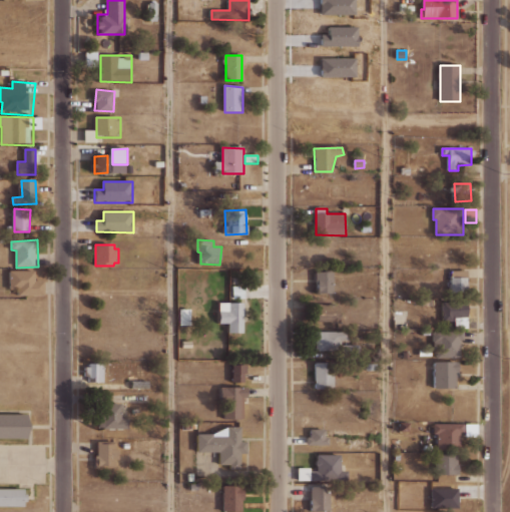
[(11,271),(11,290),(18,290),(18,296),(47,296),(47,281),(37,281),(37,271),(11,271)]
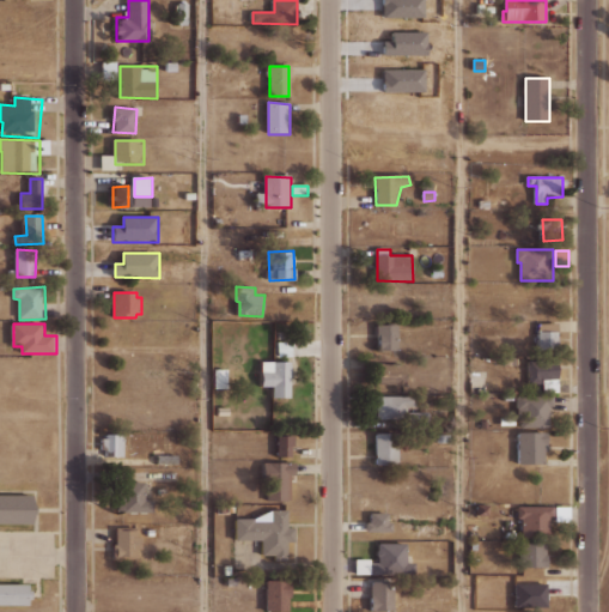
[(540,350),(540,323),(559,323),(559,350),(540,350)]
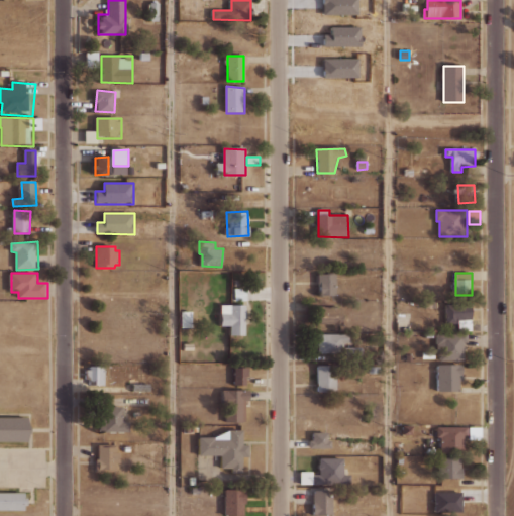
[(320,275),(321,297),(337,296),(336,275),(320,275)]
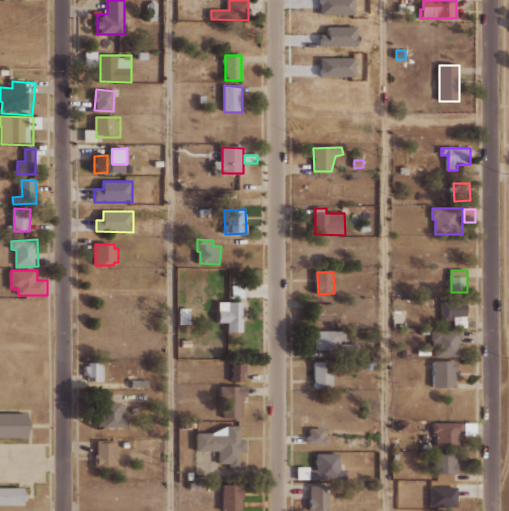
[(233,298),(233,286),(269,284),(270,297),(233,298)]
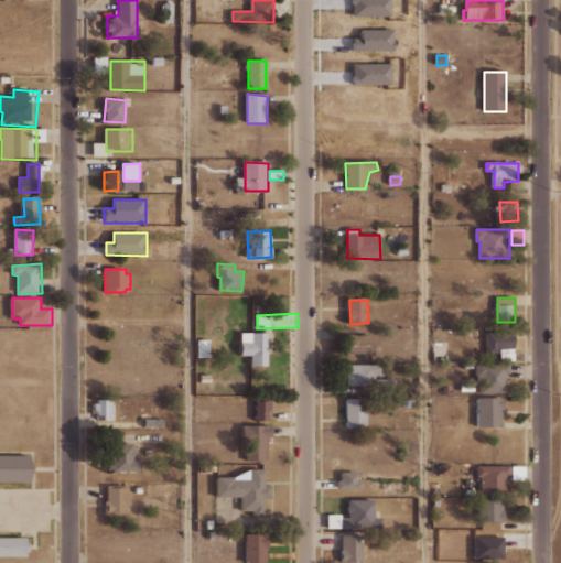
[(243,332),(268,333),(269,366),(251,366),(254,355),(243,356),(243,332)]
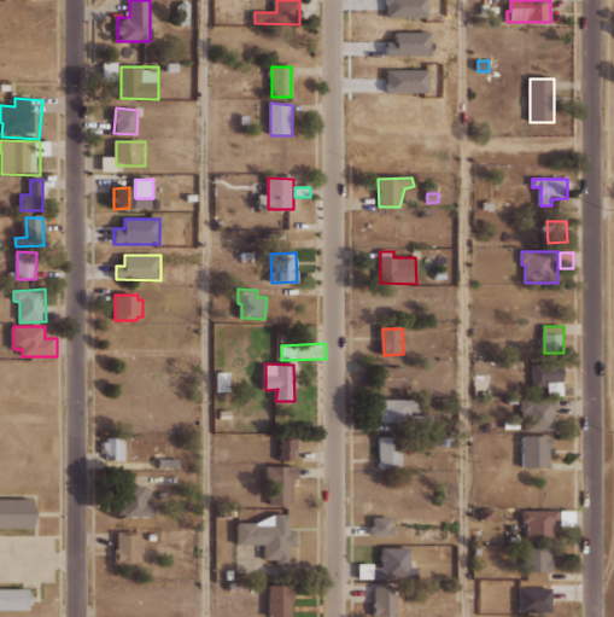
[(536,365),(563,365),(563,382),(545,383),(545,386),(536,386),(536,365)]
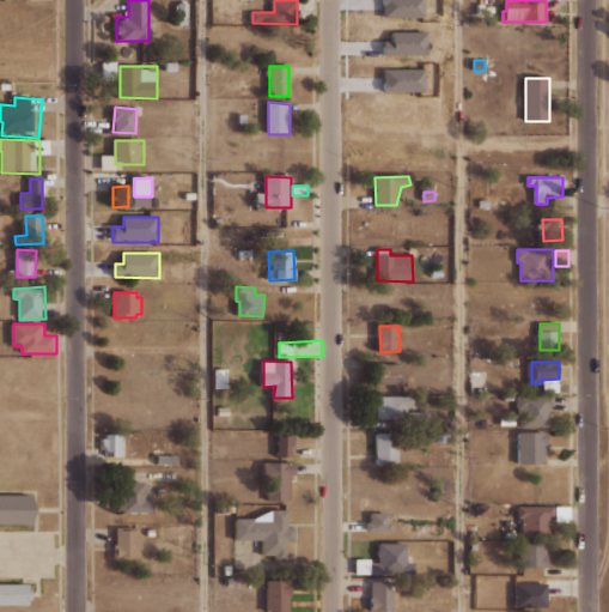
[(381,364),(406,364),(405,387),(381,387),(381,364)]
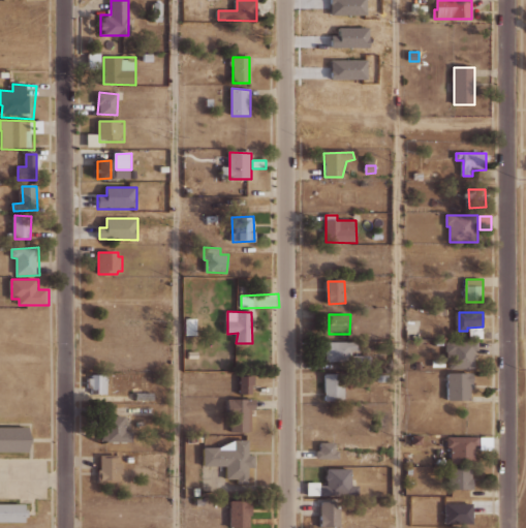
[(186,336),(187,319),(198,319),(197,336),(186,336)]
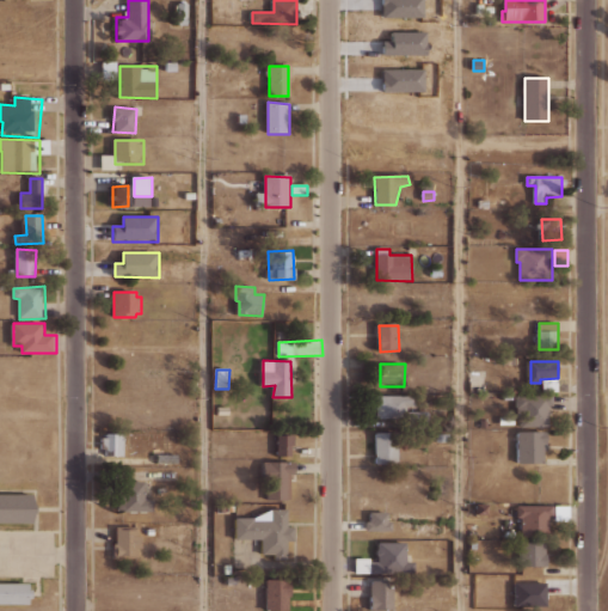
[(558,379),(558,383),(559,392),(544,392),(544,379),(558,379)]
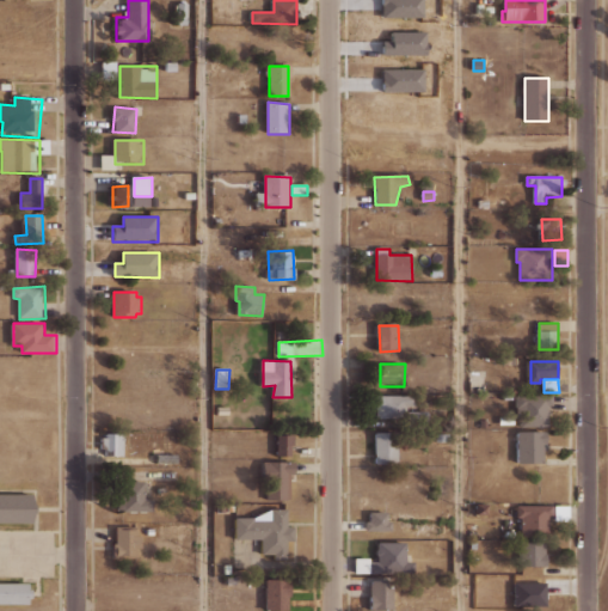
[(407,396),(376,396),(379,420),(407,420),(407,396)]
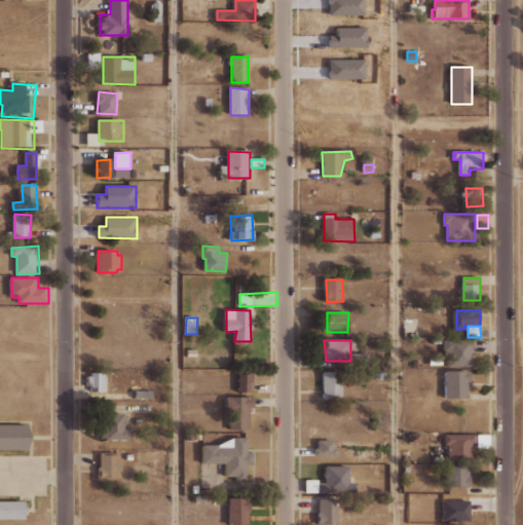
[(445,340),(476,340),(476,348),(473,348),(473,367),(449,367),(448,348),(445,348),(445,340)]
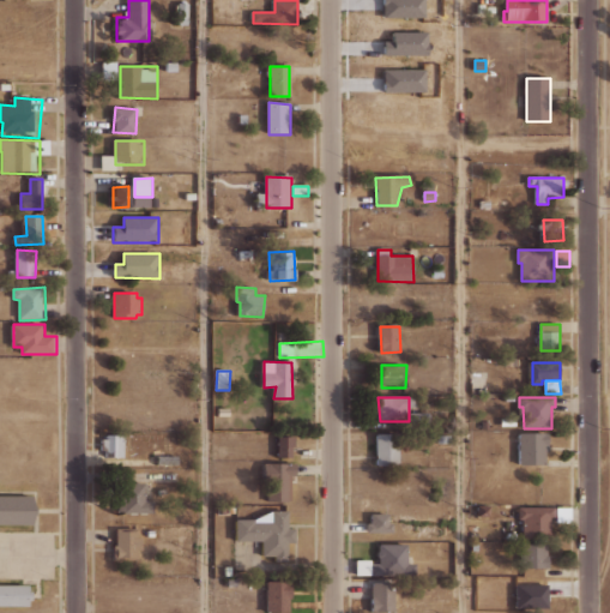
[(549,434),(549,454),(547,454),(547,466),(520,466),(520,442),(519,442),(519,438),(520,438),(520,433),(549,434)]
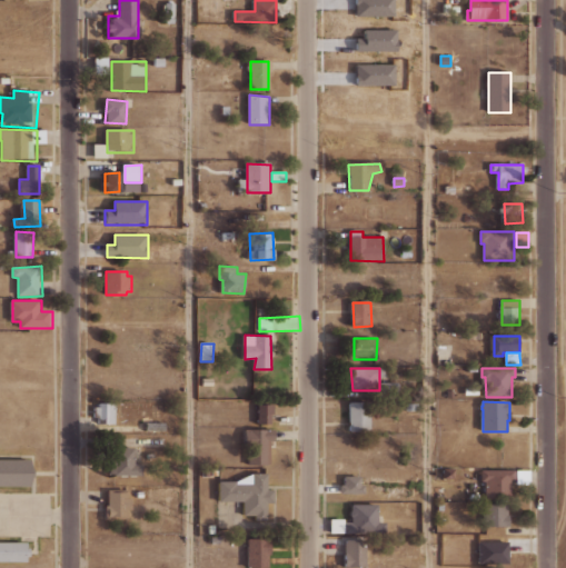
[(116,424),(99,424),(99,418),(96,418),(96,407),(100,407),(100,402),(117,404),(116,424)]
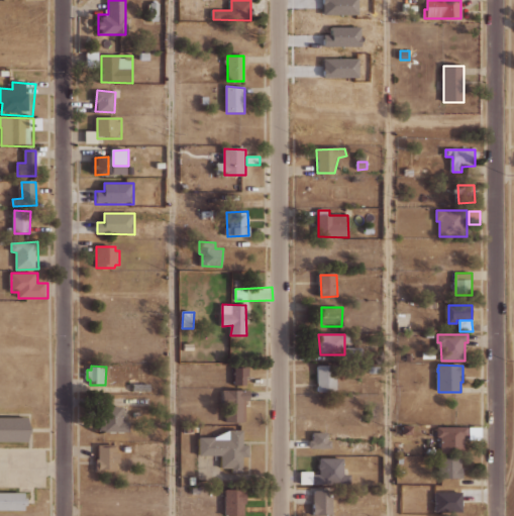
[(317,366),(338,366),(338,390),(317,390),(317,366)]
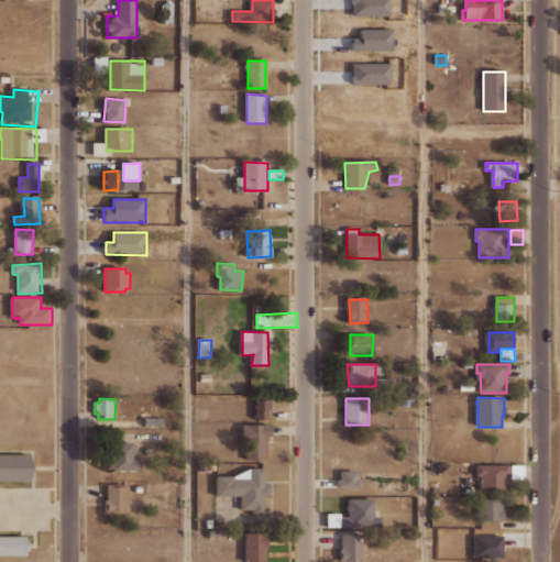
[(255,403),(271,404),(267,420),(256,420),(255,403)]
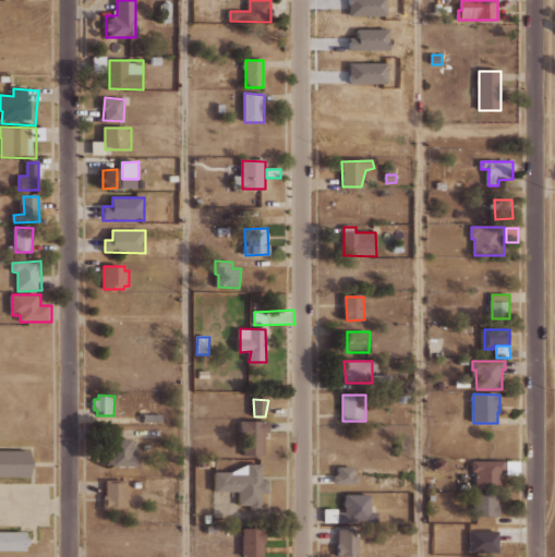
[(144,423),(145,414),(164,415),(164,423),(144,423)]
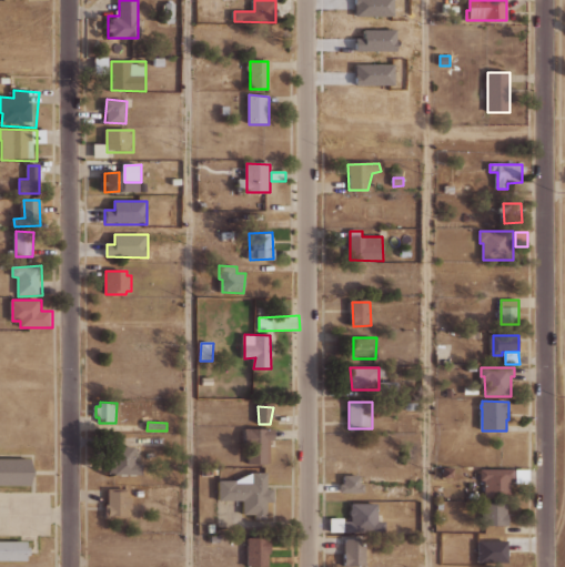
[(248,429),(275,428),(275,447),(271,464),(249,465),(248,429)]
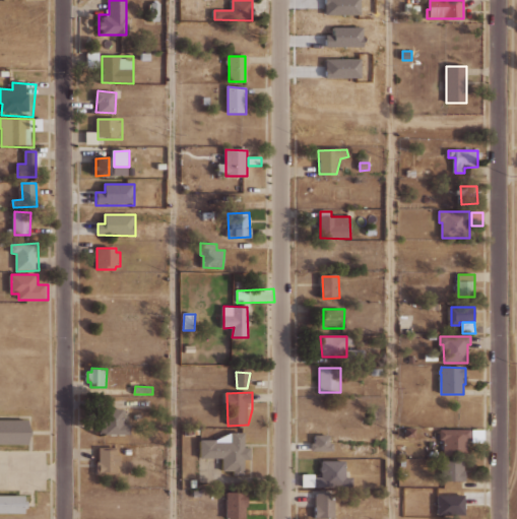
[(102,409),(129,409),(129,434),(102,434),(102,409)]
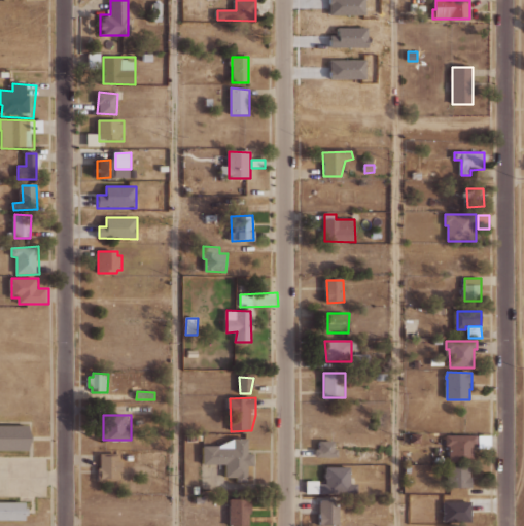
[(0,423),(0,453),(32,453),(31,423),(0,423)]
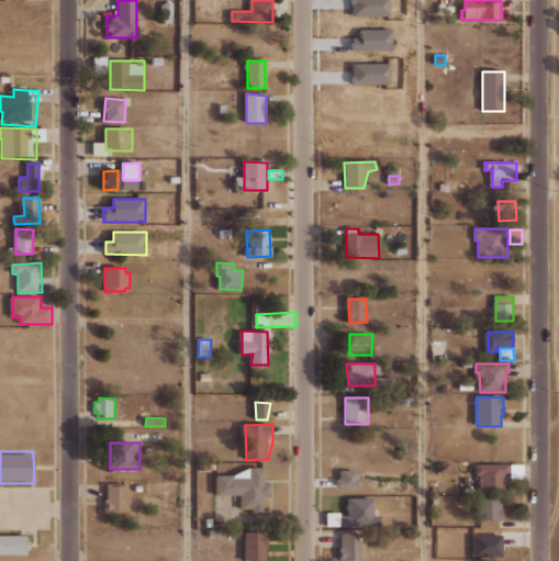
[(439,473),(439,463),(450,463),(450,473),(439,473)]
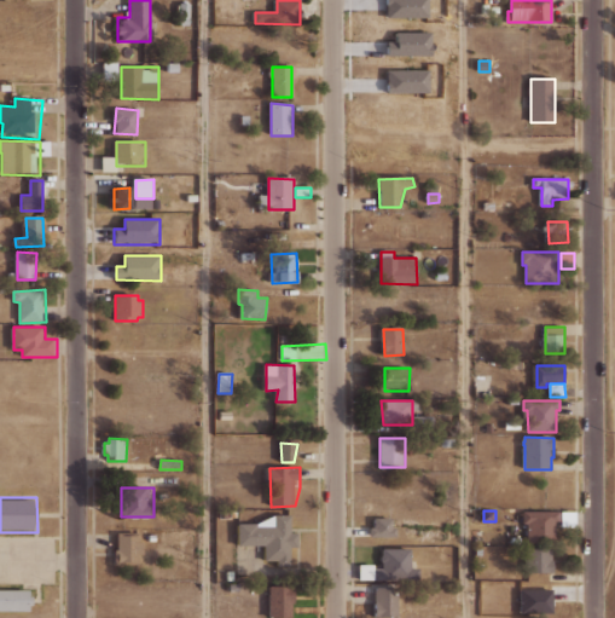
[(524,512),(561,513),(561,521),(556,521),(556,543),(528,543),(528,524),(524,524),(524,512)]
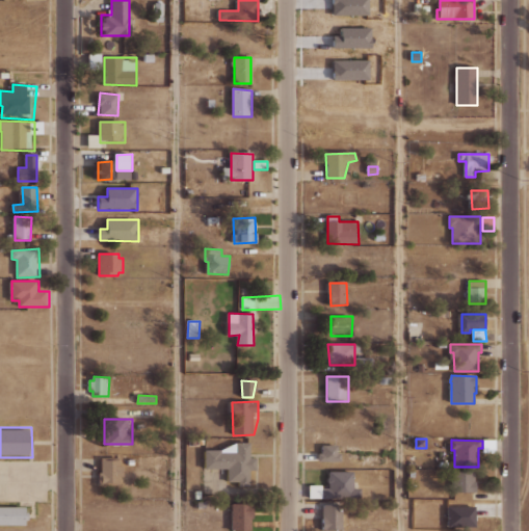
[(205,450),(223,450),(236,443),(252,443),(250,482),(228,482),(228,470),(204,470),(205,450)]
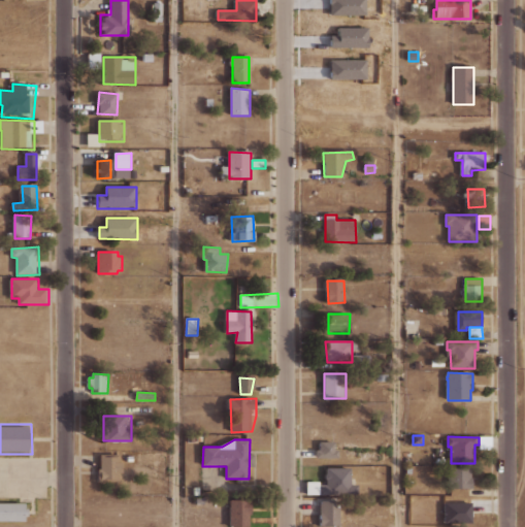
[(318,439),(336,440),(335,460),(317,459),(318,439)]
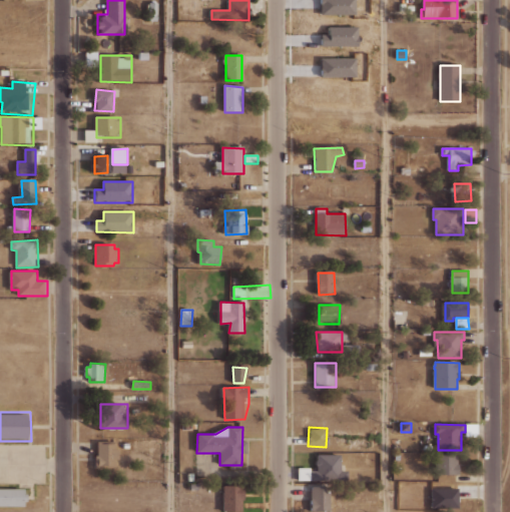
[(97,442),(117,443),(116,471),(96,470),(97,442)]
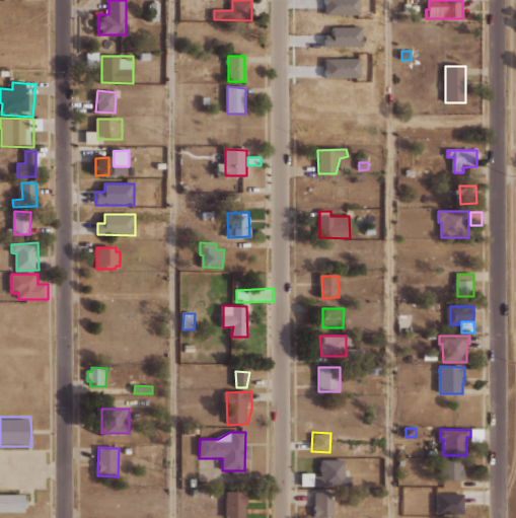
[(321,460),(345,460),(345,469),(345,476),(352,476),(352,487),(314,487),(314,476),(320,476),(321,460)]
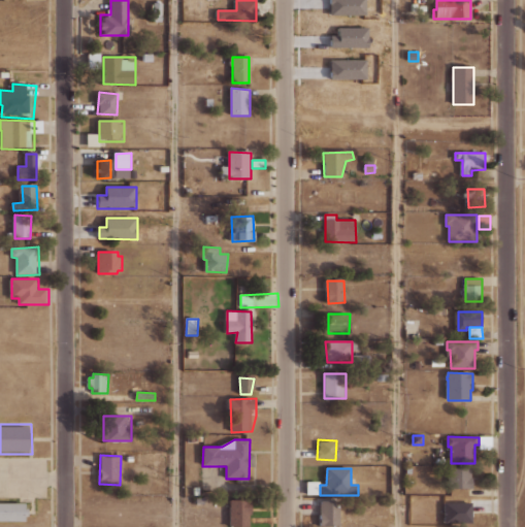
[(451,489),(451,468),(472,468),(472,489),(451,489)]
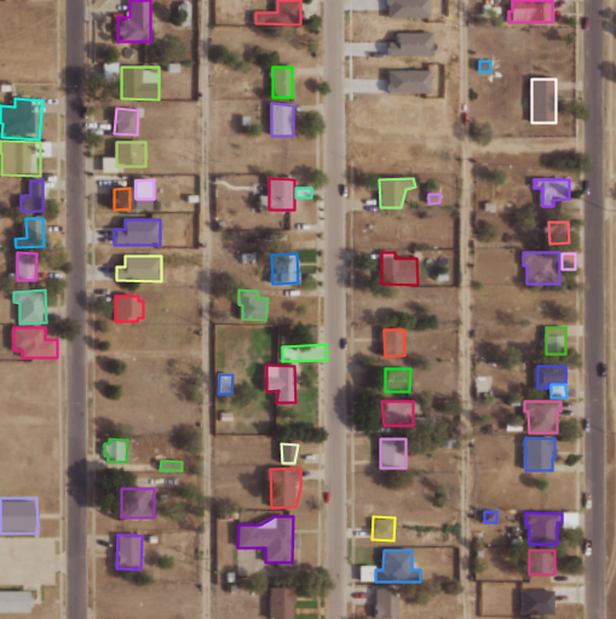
[(375,566),(375,582),(360,582),(360,566),(375,566)]
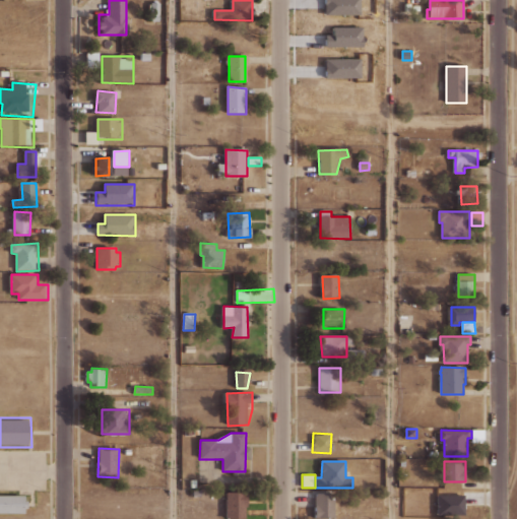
[(230,518),(229,493),(248,492),(249,518),(230,518)]
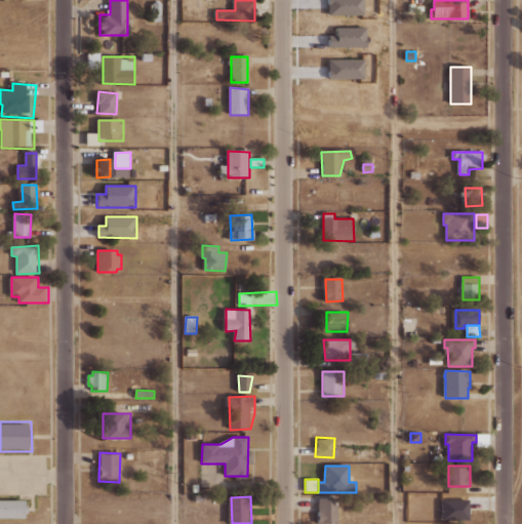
[(319,498),(333,498),(333,522),(319,522),(319,498)]
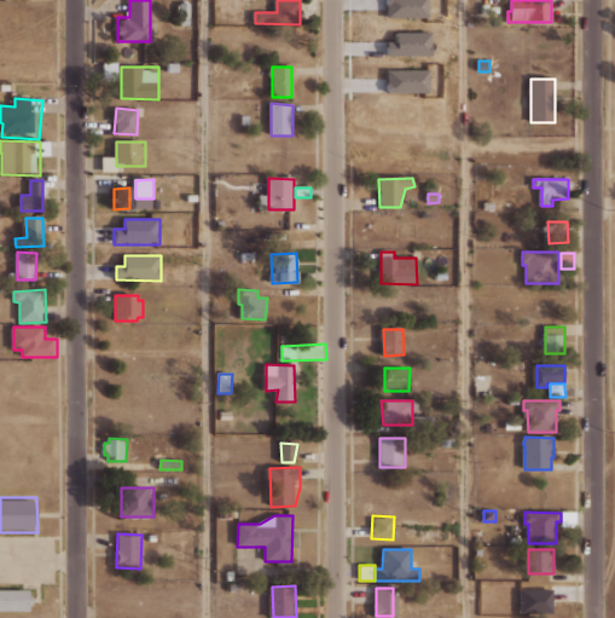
[(111,617),(114,589),(137,590),(135,617),(111,617)]
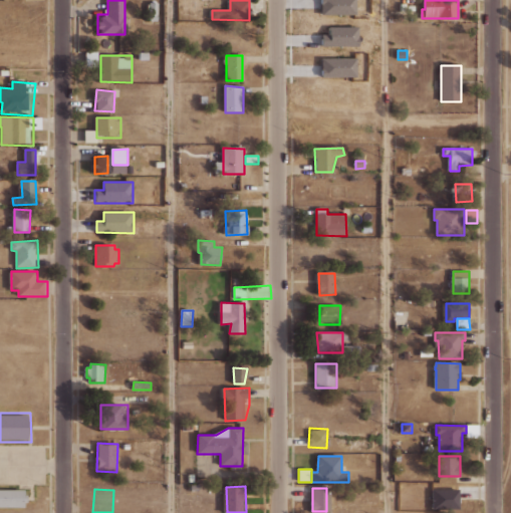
[(0,490),(0,507),(25,508),(25,490),(0,490)]
